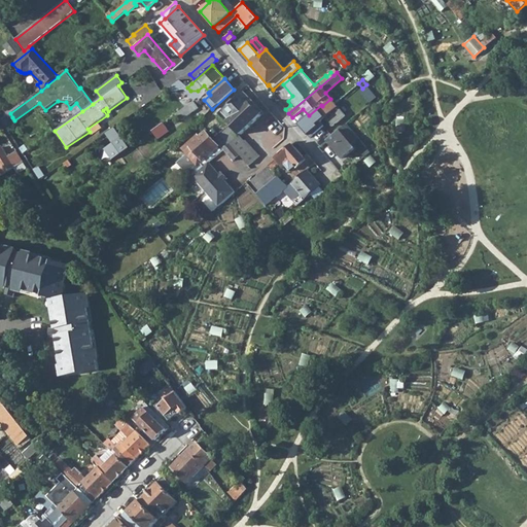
[(170,89),(173,95),(182,89),(183,90),(187,88),(180,81),(173,86),(170,89)]
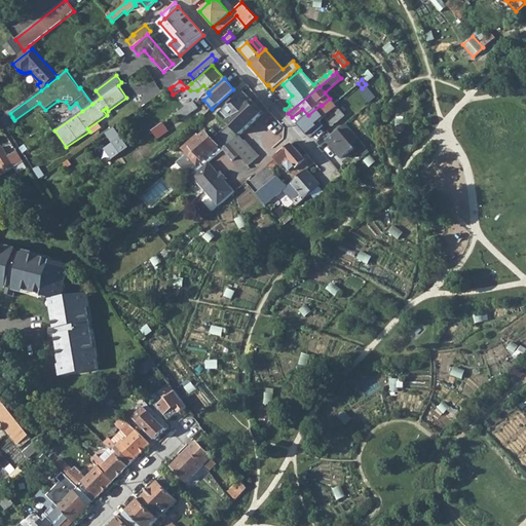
[(226,120),(239,135),(260,115),(250,104),(252,102),(243,92),(223,112),(229,119),(226,120)]
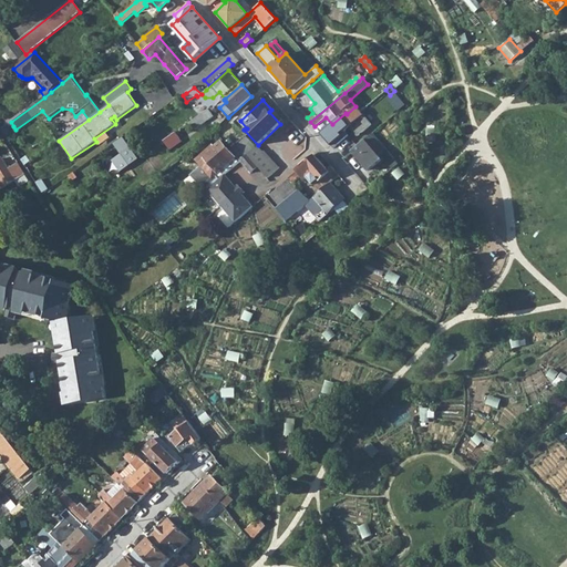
[(189,122),(194,130),(213,115),(210,112),(215,109),(215,107),(213,105),(189,122)]
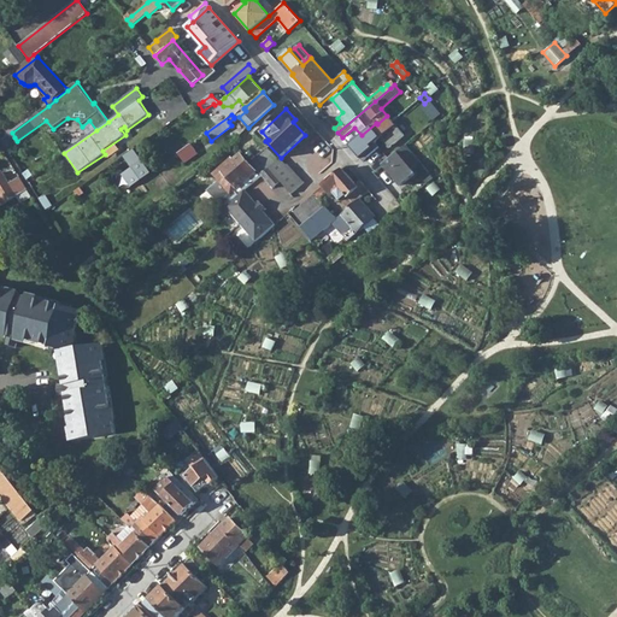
[(362,135),(350,146),(354,152),(360,158),(363,162),(378,147),(374,142),(380,137),(388,148),(404,136),(387,116),(377,124),(376,123),(362,135)]
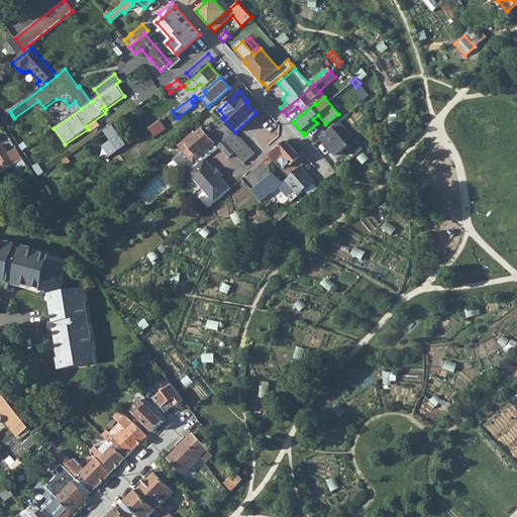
[(12,115),(10,111),(2,117),(6,124),(12,120),(9,117),(12,115)]
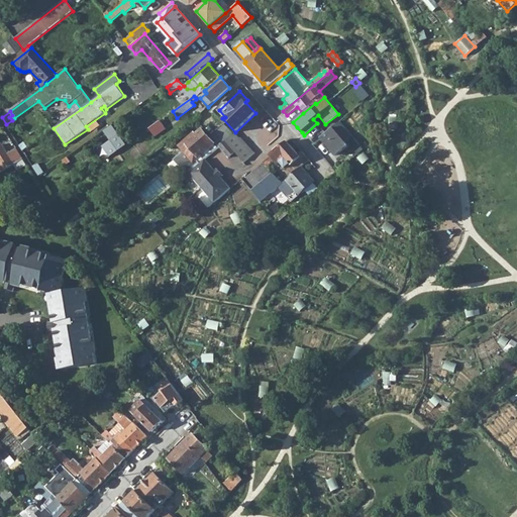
[(148,128),(156,137),(166,129),(160,120),(148,128)]
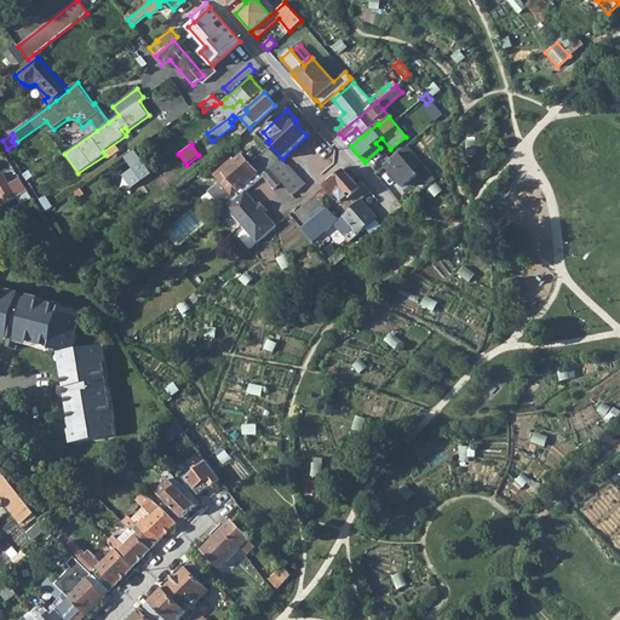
[(385,166),(402,187),(417,174),(413,171),(423,162),(408,145),(385,166)]
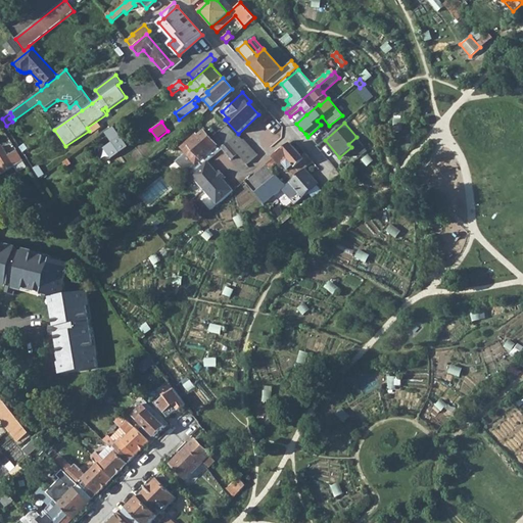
[(196,163),(217,146),(219,149),(236,134),(227,125),(210,139),(204,132),(197,137),(196,136),(182,147),(187,152),(175,161),(188,177),(191,175),(199,168),(196,163)]
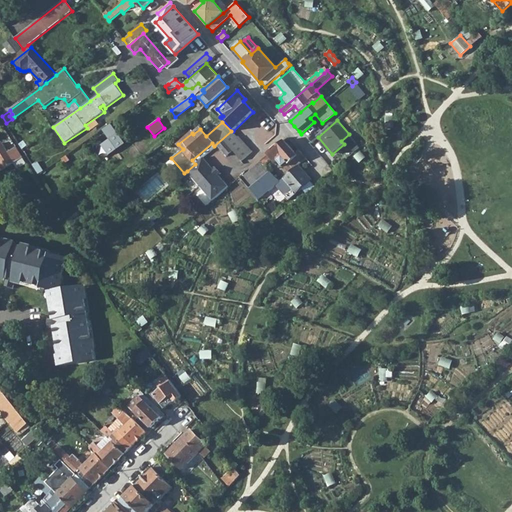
[(159,137),(164,143),(176,133),(171,127),(159,137)]
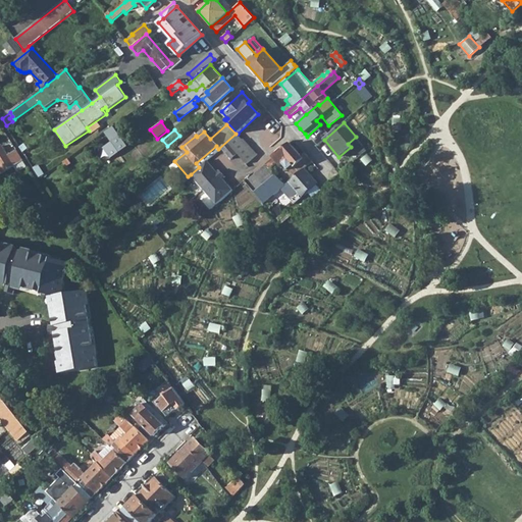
[(257,154),(243,138),(242,139),(238,135),(237,136),(235,137),(227,143),(237,153),(246,163),(257,154)]
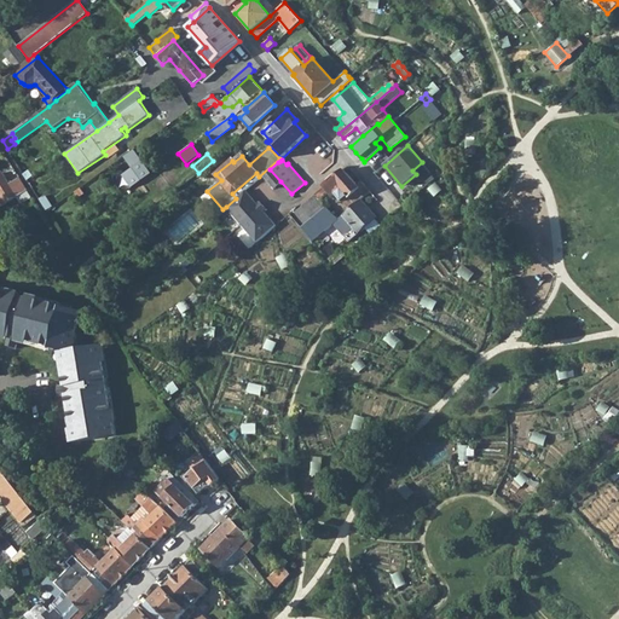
[(262,175),(273,189),(281,181),(270,169),(262,175)]
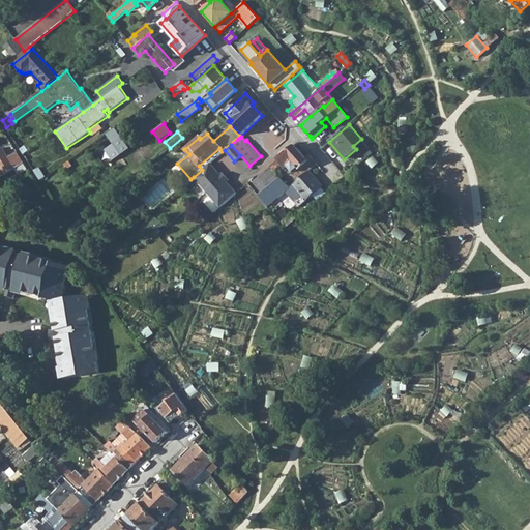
[(298,169),(303,175),(308,171),(317,165),(310,155),(305,158),(294,146),(269,168),(273,171),(281,165),(284,169),(288,166),(294,172),(298,169)]
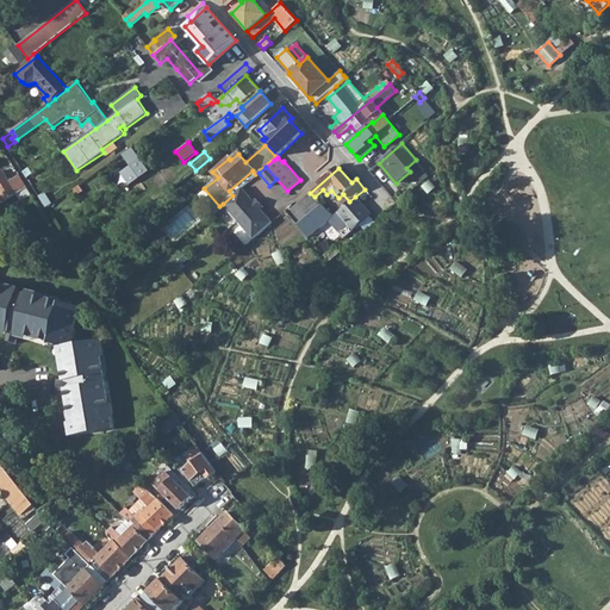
[(2,170),(0,172),(0,203),(17,193),(26,187),(20,175),(10,182),(2,170)]
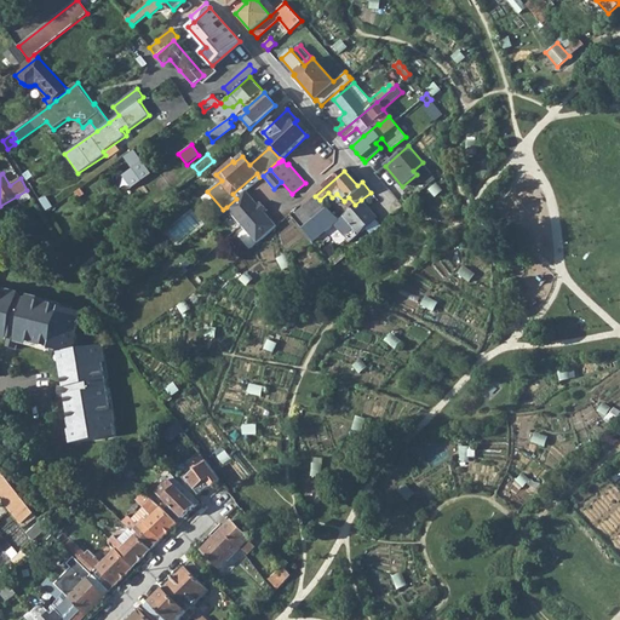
[(227,207),(257,242),(275,227),(264,212),(267,210),(259,202),(257,204),(246,191),(236,199),(227,207)]
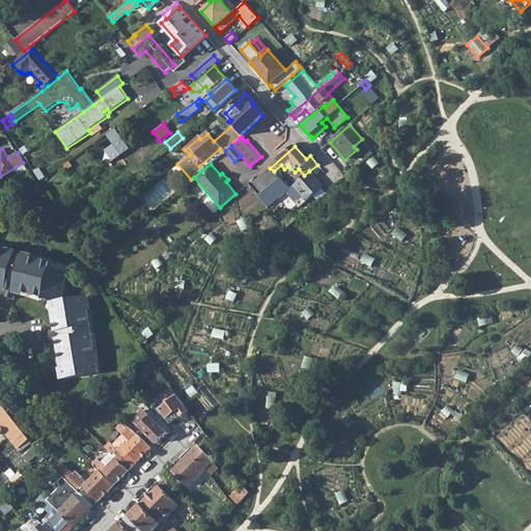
[(270,168),(258,177),(268,187),(279,176),(274,171),(270,168)]
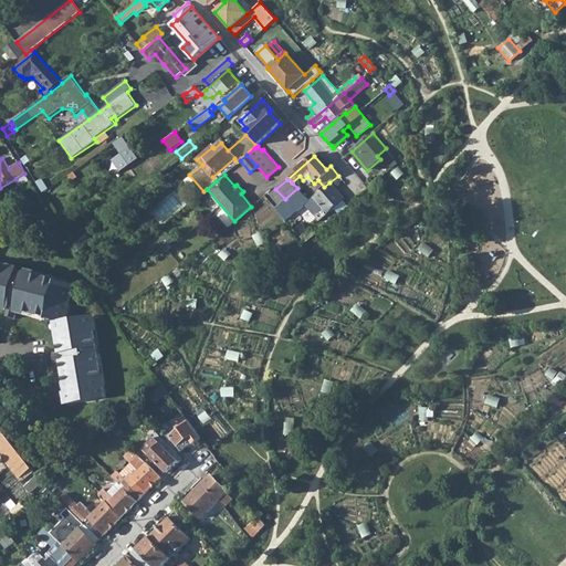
[(305,205),(318,221),(344,199),(329,182),(324,187),(313,197),(310,200),(305,205)]
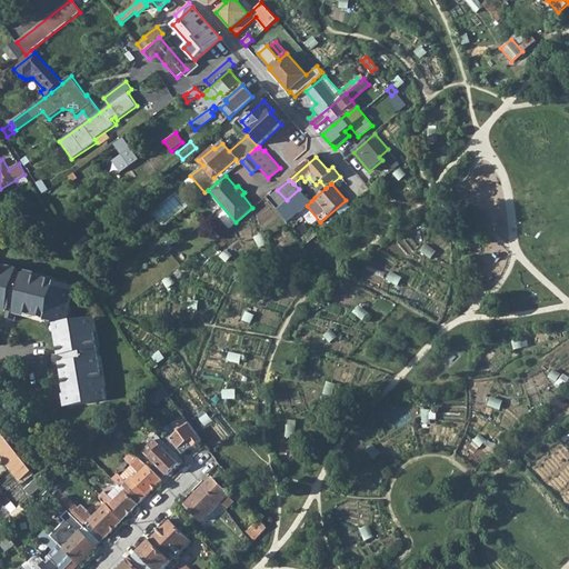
[(269,193),(280,207),(287,200),(277,190),(275,188),(269,193)]
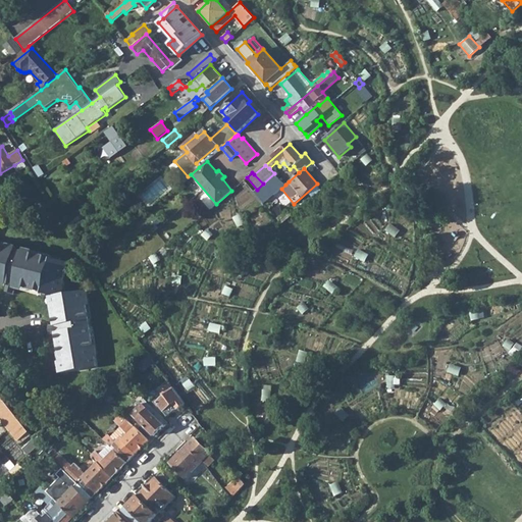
[(277,218),(280,223),(291,215),(286,210),(277,218)]
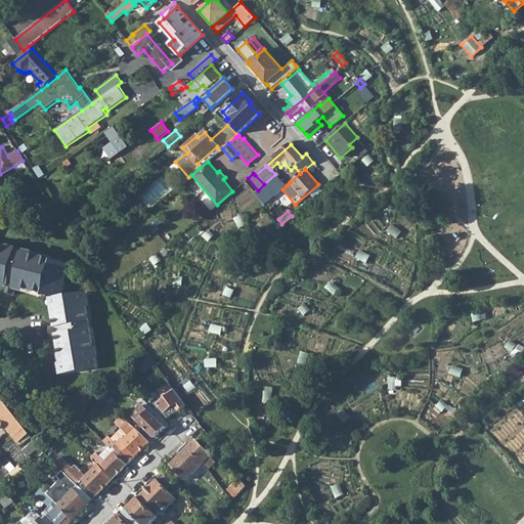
[(70,225),(74,232),(85,224),(79,217),(70,225)]
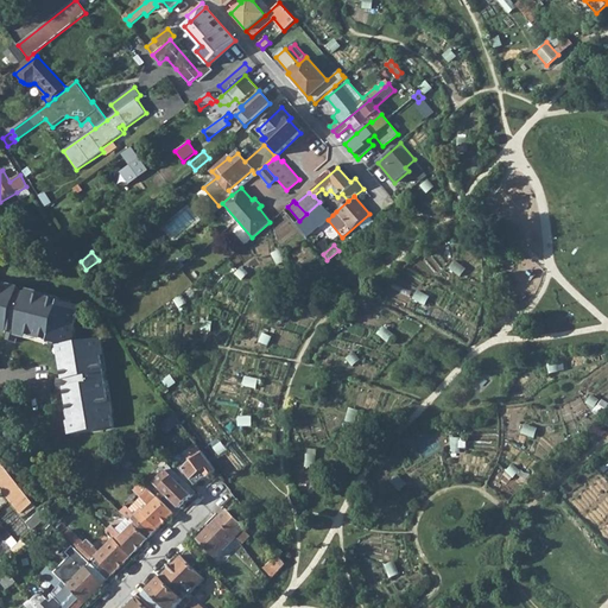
[(58,344),(64,379),(75,378),(76,387),(67,388),(74,435),(115,428),(107,381),(105,381),(105,373),(106,373),(100,339),(75,343),(74,334),(81,306),(29,292),(27,295),(21,292),(21,291),(0,285),(0,328),(11,331),(12,321),(20,323),(19,333),(51,341),(50,342),(58,344)]
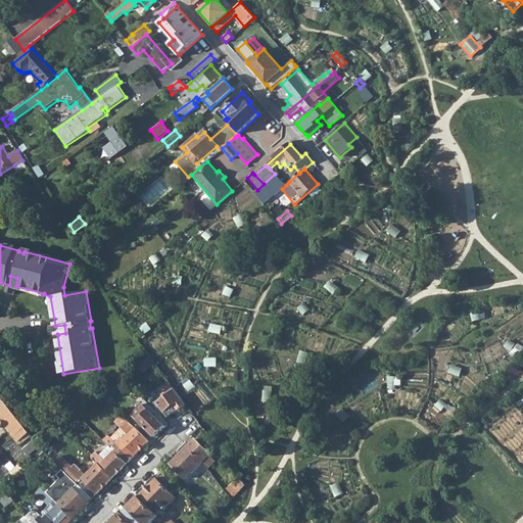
[(13,295),(16,286),(17,278),(10,276),(9,285),(6,293),(13,295)]
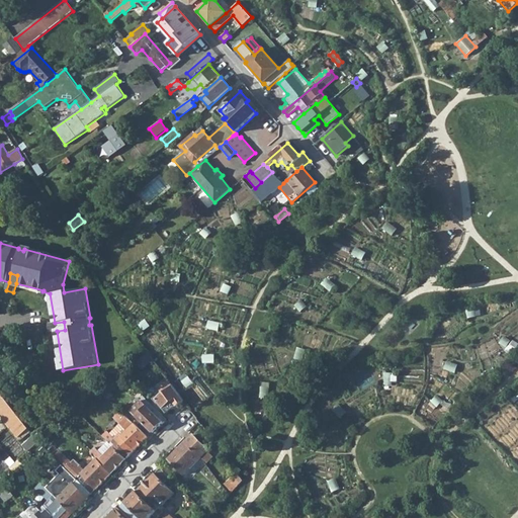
[(51,332),(57,331),(65,330),(64,322),(55,323),(50,324),(51,332)]
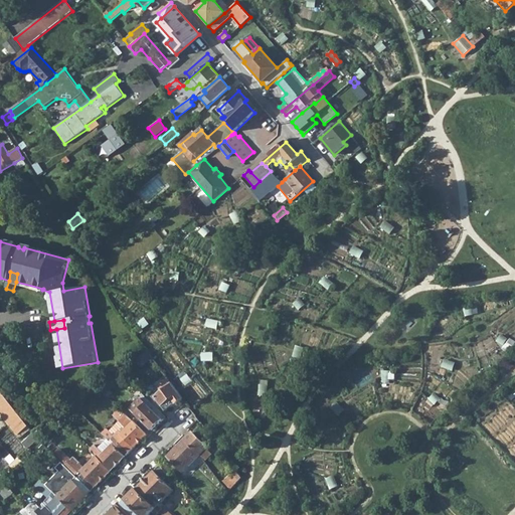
[(138,359),(141,364),(152,357),(150,354),(148,352),(138,359)]
